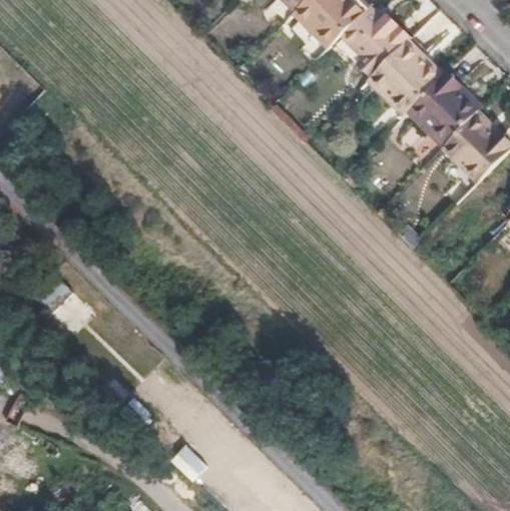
[(340,35),(370,5),(365,0),(304,0),(298,7),(295,9),(331,45),(340,35)]
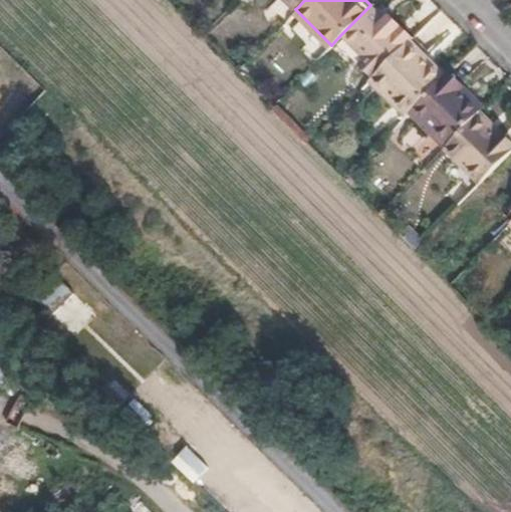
[(409,37),(412,34),(389,11),(385,16),(371,4),(370,5),(340,35),(362,57),(355,64),(368,77),(409,37)]
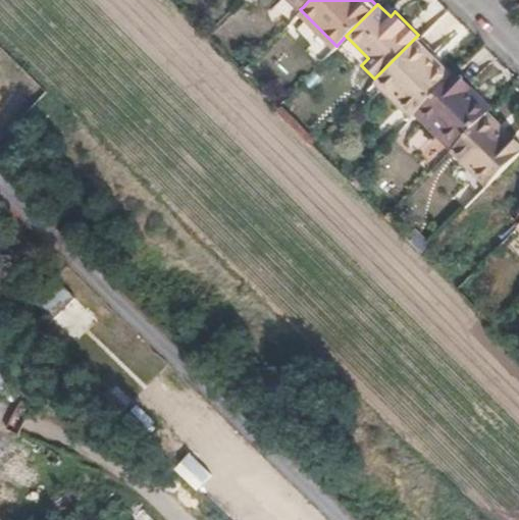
[(450,75),(434,60),(436,58),(415,38),(374,79),(411,115),(412,113),(417,108),(450,75)]
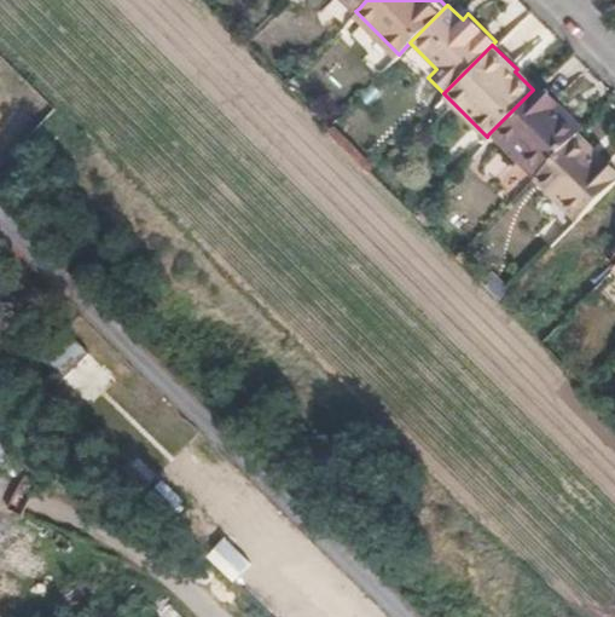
[(582,127),(539,84),(533,90),(576,133),(582,127)]
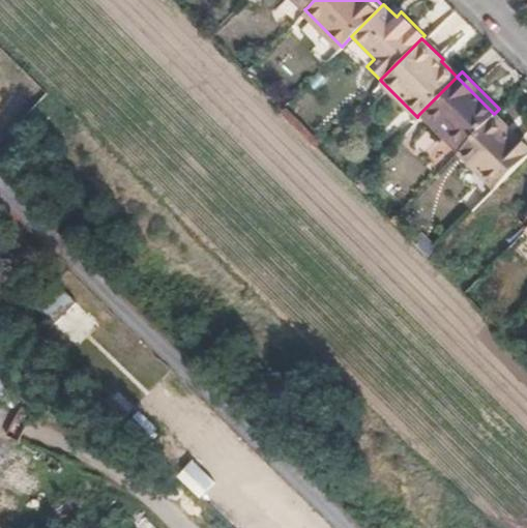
[(494,114),(457,77),(423,110),(461,147),(492,116),(494,114)]
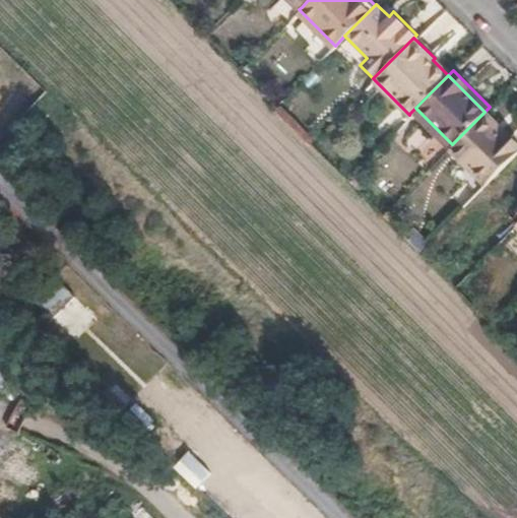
[(452,144),(415,108),(410,113),(447,149),(448,147),(452,144)]
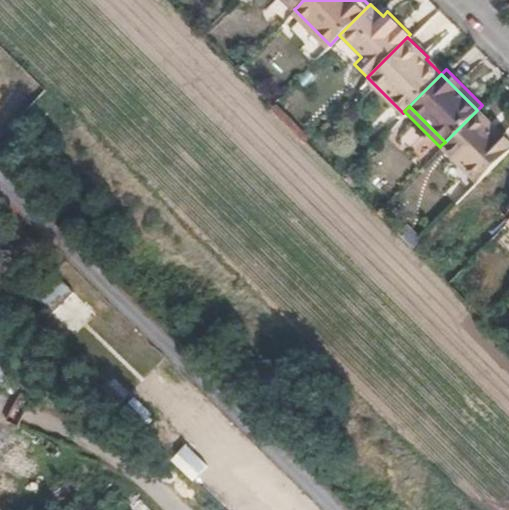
[(476,180),(508,147),(508,145),(475,112),(445,142),(441,145),(476,180)]
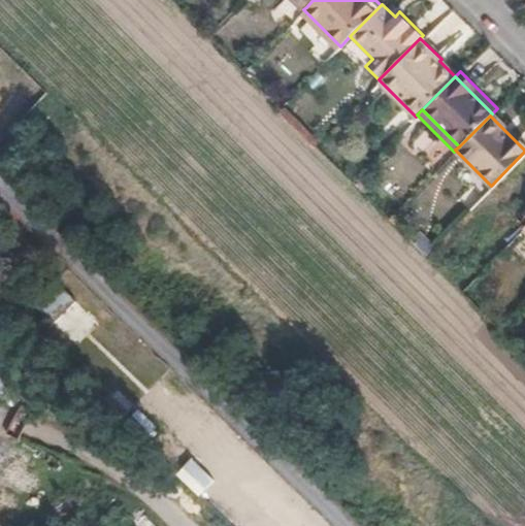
[(371,184),(360,171),(352,179),(353,181),(364,192),(371,184)]
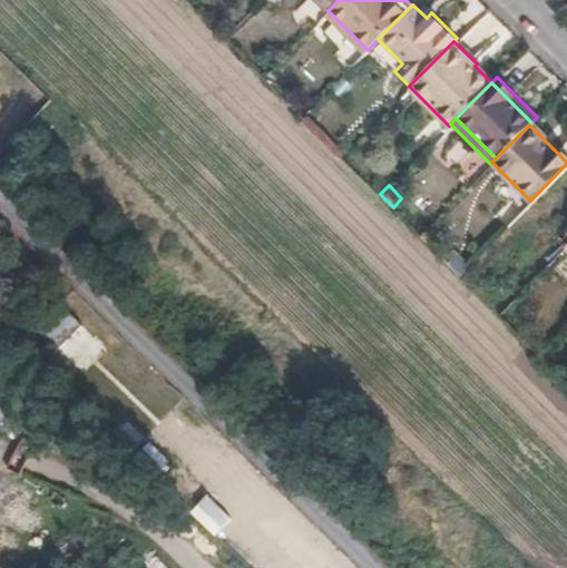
[(42,338),(82,371),(105,343),(65,311),(42,338)]
